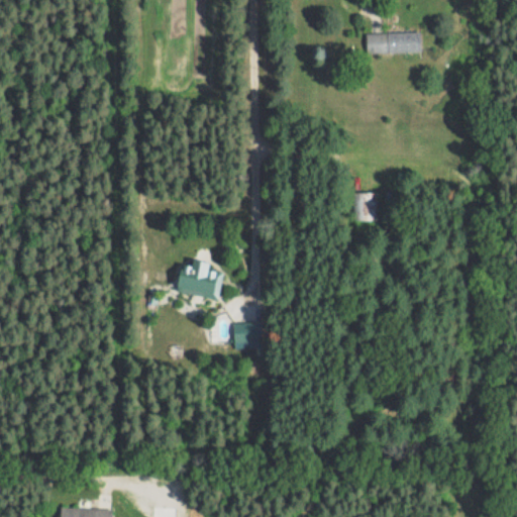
[(421,53),(421,31),(367,31),(367,53),(421,53)]
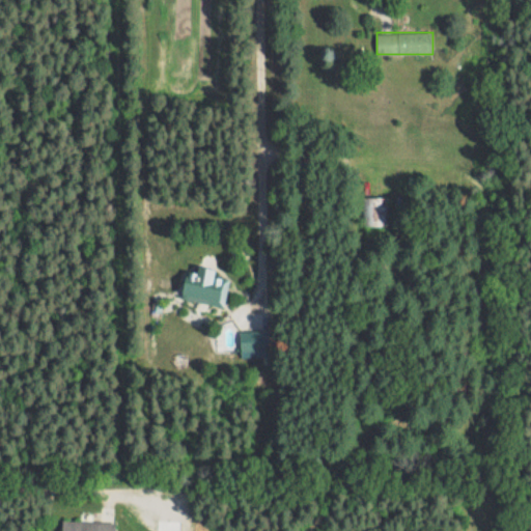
[(387,196),(364,196),(364,224),(387,224),(387,196)]
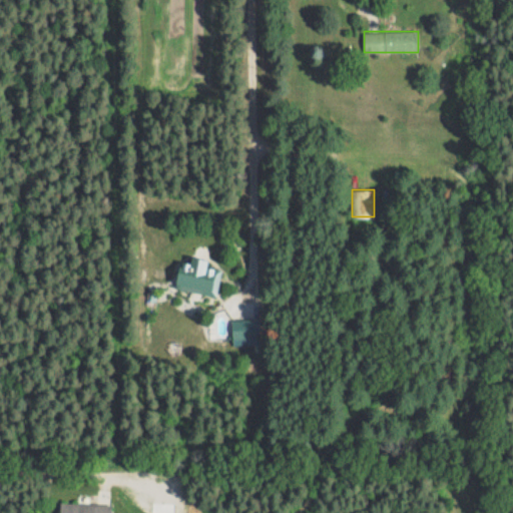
[(209,261),(181,255),(175,289),(216,296),(221,268),(208,266),(209,261)]
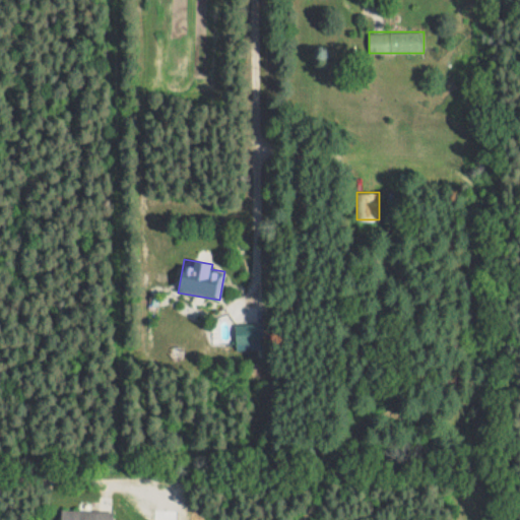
[(263,343),(263,323),(235,323),(235,343),(263,343)]
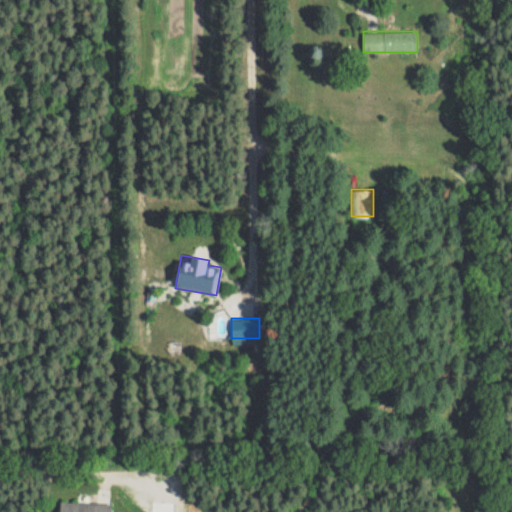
[(110,511),(111,502),(60,501),(59,511),(110,511)]
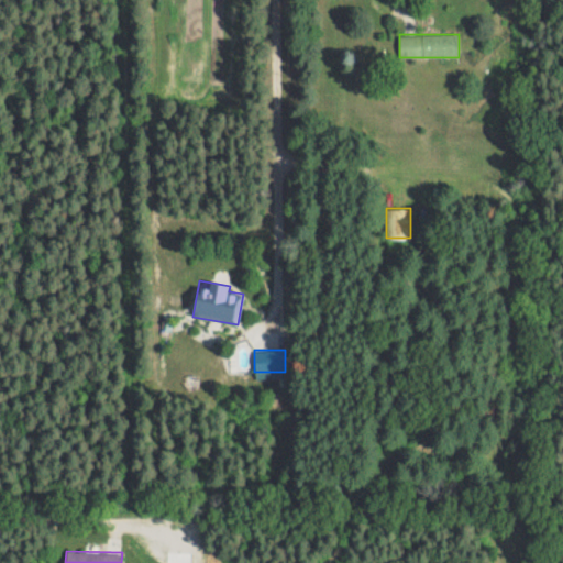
All buildings are outlined.
